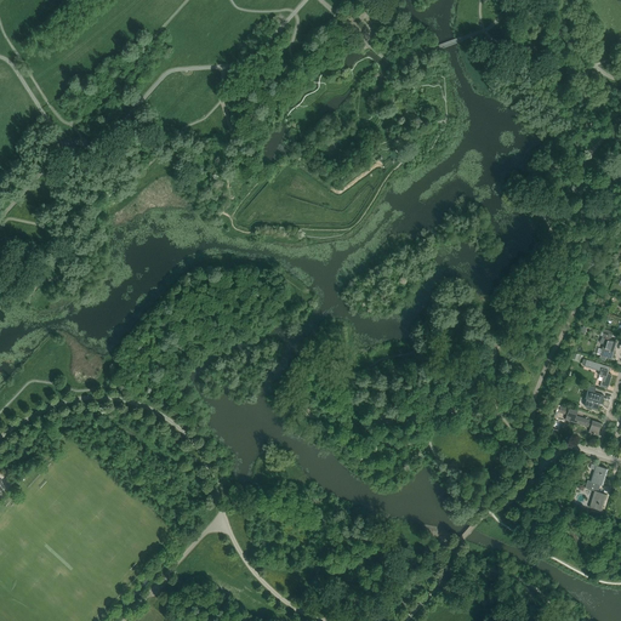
[(376,23),(368,16),(365,20),(372,27),(376,23)]
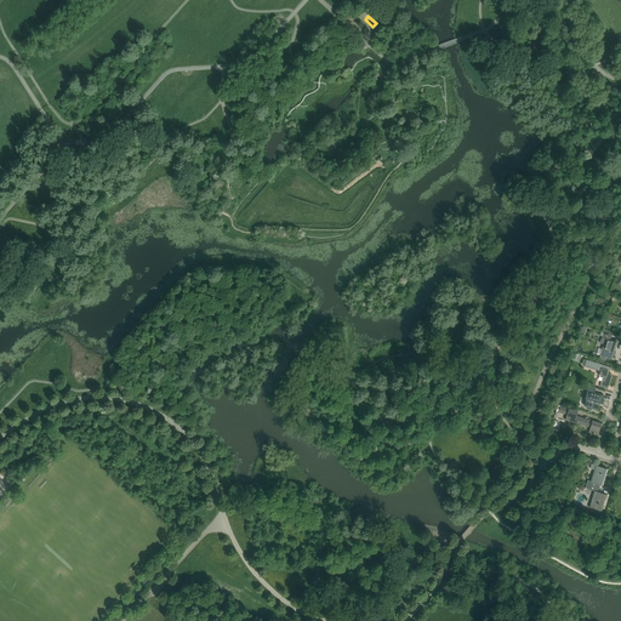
[(598,348),(597,354),(611,358),(613,359),(616,348),(617,342),(616,342),(610,340),(613,335),(602,331),(600,336),(603,336),(603,337),(602,337),(600,343),(604,345),(602,349),(598,348)]
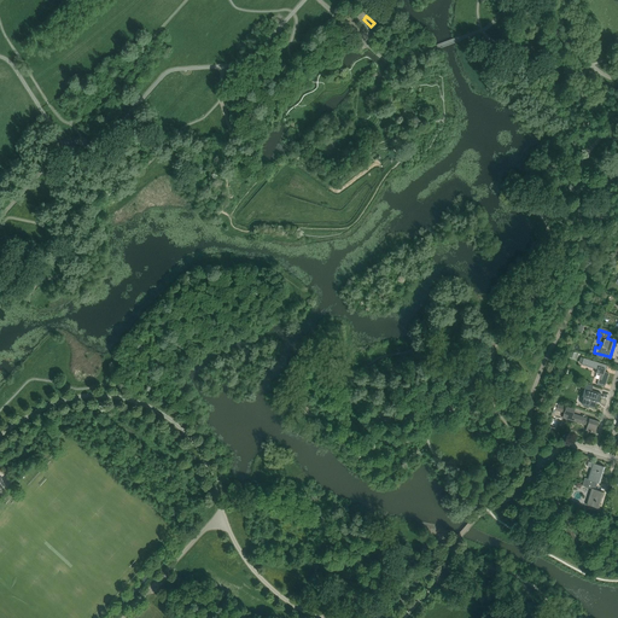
[(605,388),(608,373),(605,372),(605,369),(606,369),(606,367),(607,367),(607,366),(581,357),(579,362),(582,363),(582,365),(598,369),(596,373),(600,375),(598,385),(605,388)]
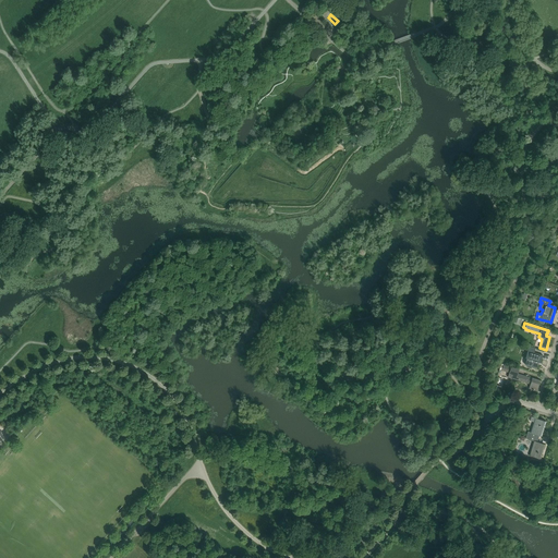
[(541,363),(543,355),(534,353),(535,349),(529,347),(525,358),(533,361),(531,366),(536,368),(538,362),(541,363)]
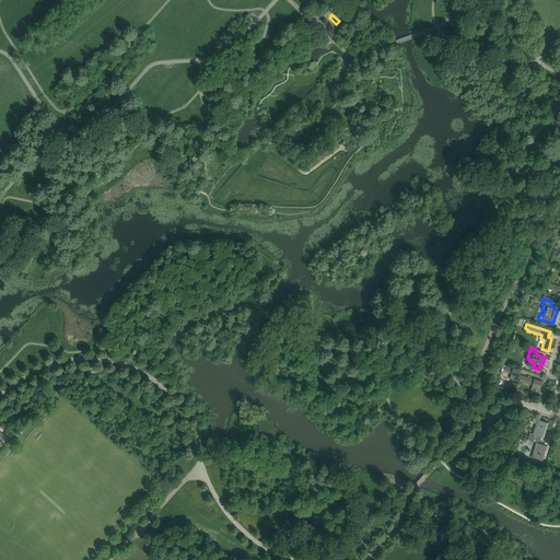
[(522,382),(523,376),(520,375),(521,371),(503,365),(501,371),(511,374),(510,378),(522,382)]
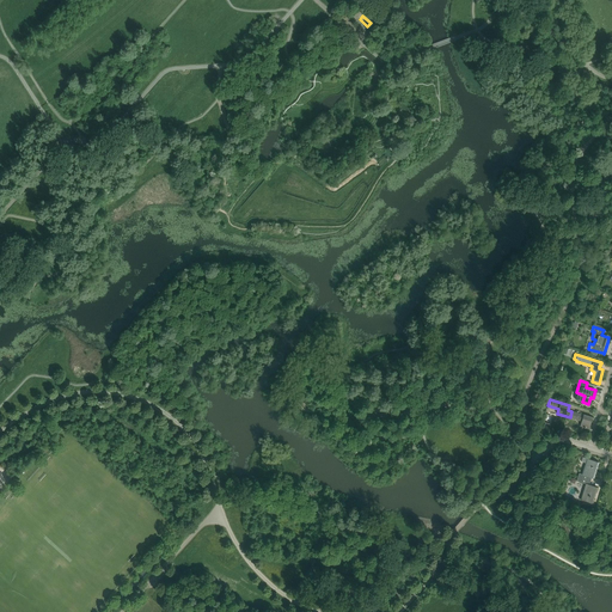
[(589,429),(593,417),(571,411),(570,417),(581,421),(580,426),(589,429)]
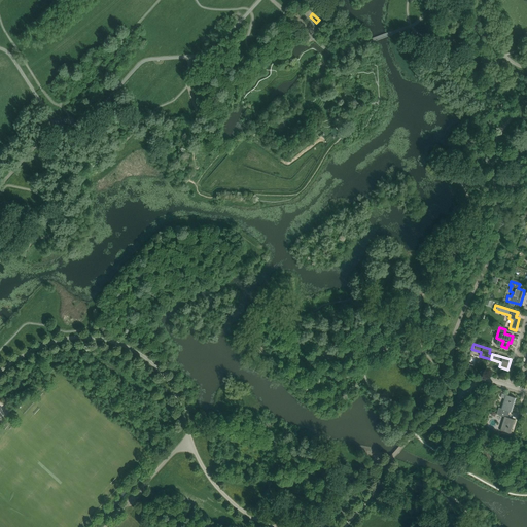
[(512,412),(516,398),(501,393),(500,397),(504,398),(501,409),(498,408),(497,411),(508,415),(510,411),(512,412)]
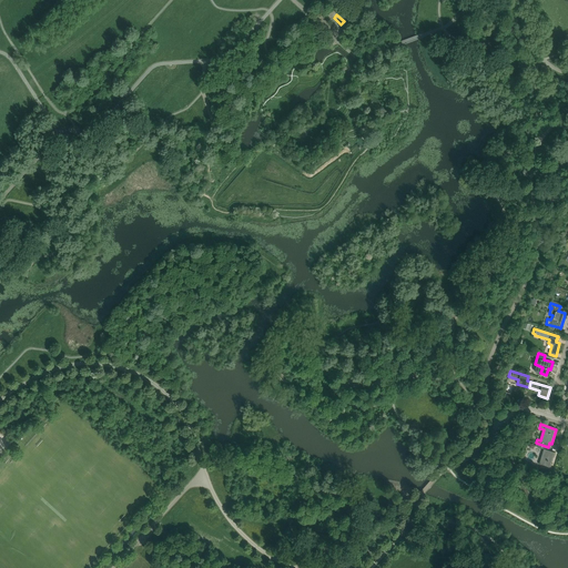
[(550,467),(554,457),(555,453),(554,452),(547,449),(548,447),(536,443),(535,446),(544,449),(539,464),(549,467),(550,467)]
